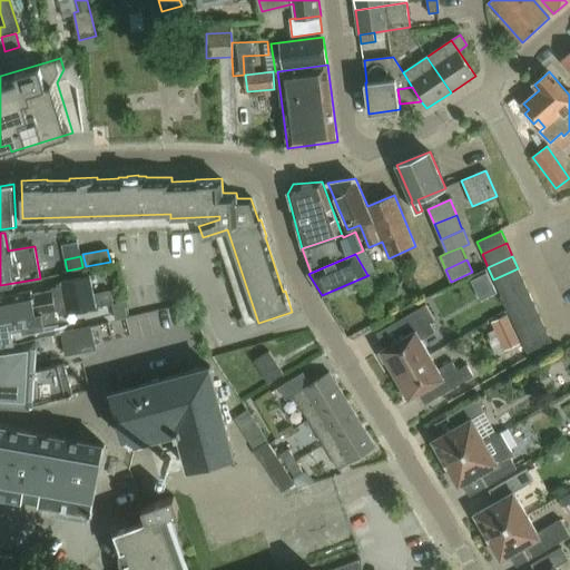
[(518,268),(493,279),(499,292),(523,281),(518,268)]
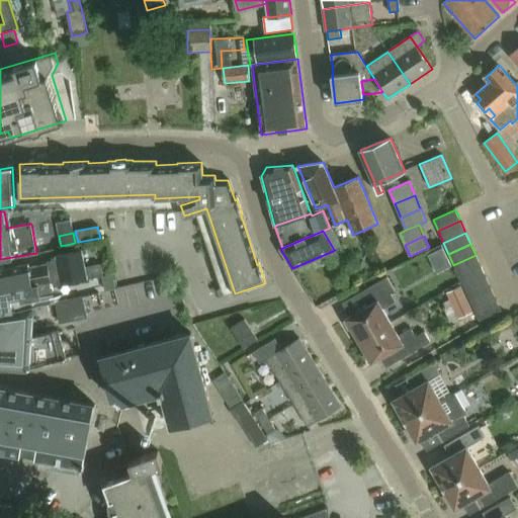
[(101,266),(93,267),(85,269),(81,250),(57,256),(58,261),(27,267),(27,264),(0,269),(0,291),(52,284),(52,287),(53,287),(103,276),(101,266)]
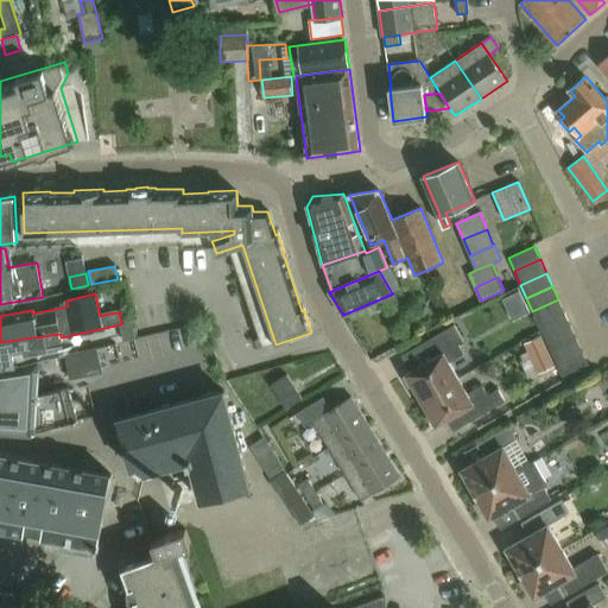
[(558,299),(532,311),(538,324),(564,312),(558,299)]
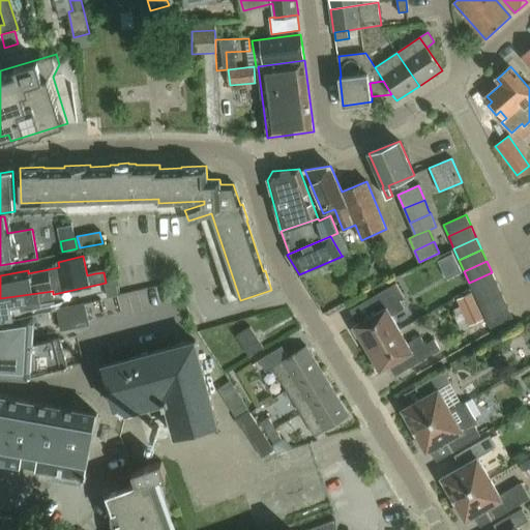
[(492,272),(469,283),(475,294),(497,284),(492,272)]
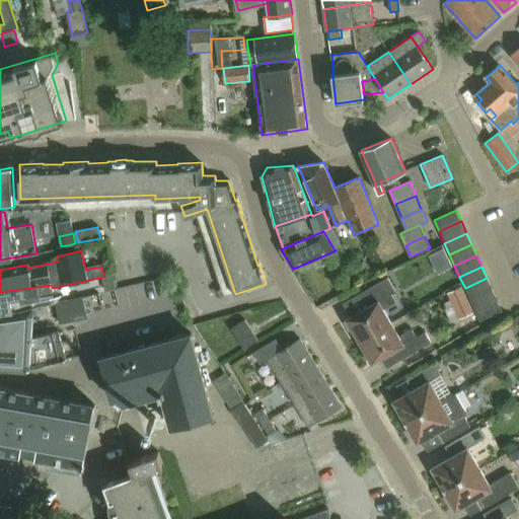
[(117,289),(114,276),(102,278),(105,291),(117,289)]
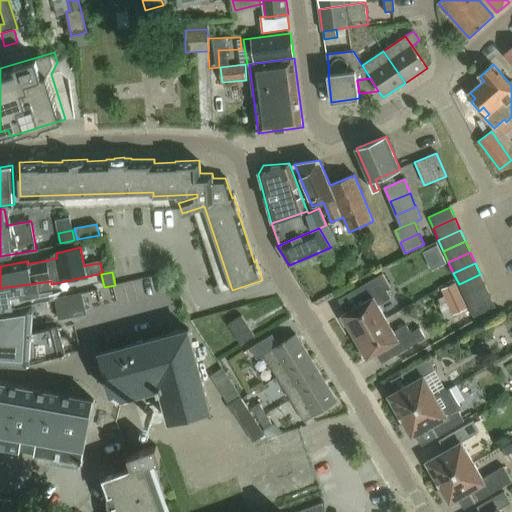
[(355,337),(386,319),(379,305),(391,298),(386,290),(391,288),(383,274),(357,289),(364,302),(342,315),(355,337)]
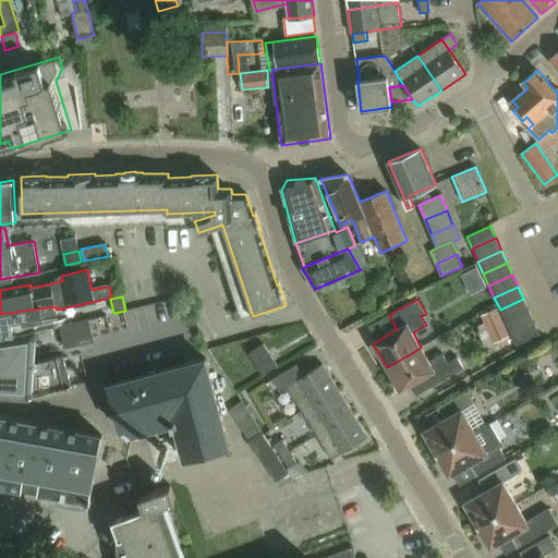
[(523,299),(500,310),(506,322),(529,311),(523,299)]
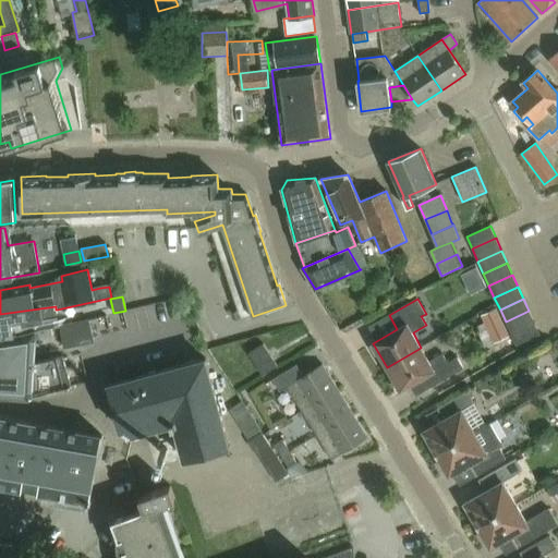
[(59,317),(57,310),(56,310),(56,306),(0,314),(0,336),(36,329),(34,322),(44,319),(59,317)]
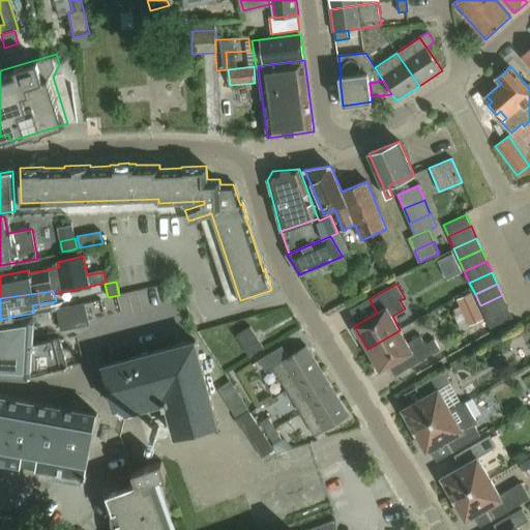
[(472,292),(457,299),(461,306),(469,325),(483,318),(472,292)]
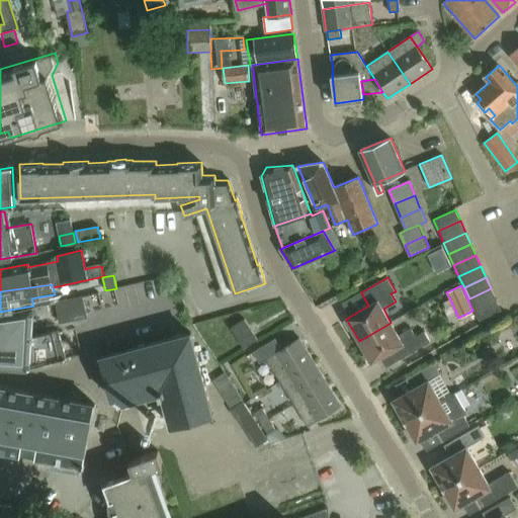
[(491,288),(469,298),(475,310),(496,299),(491,288)]
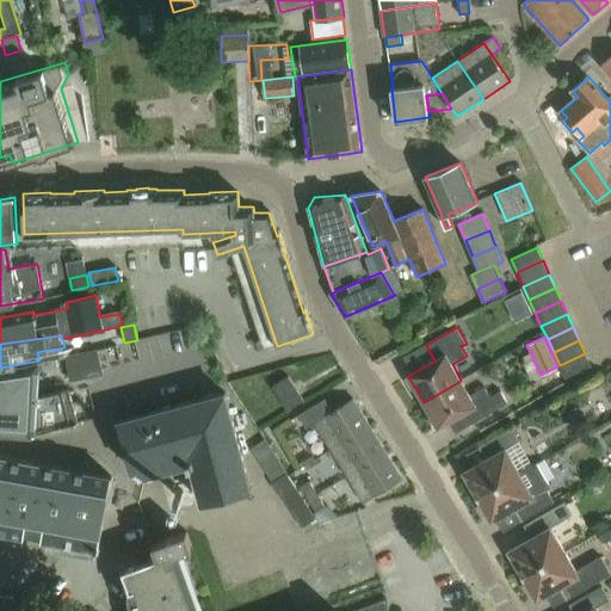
[(66,356),(65,356),(69,374),(71,380),(103,372),(98,349),(66,356)]
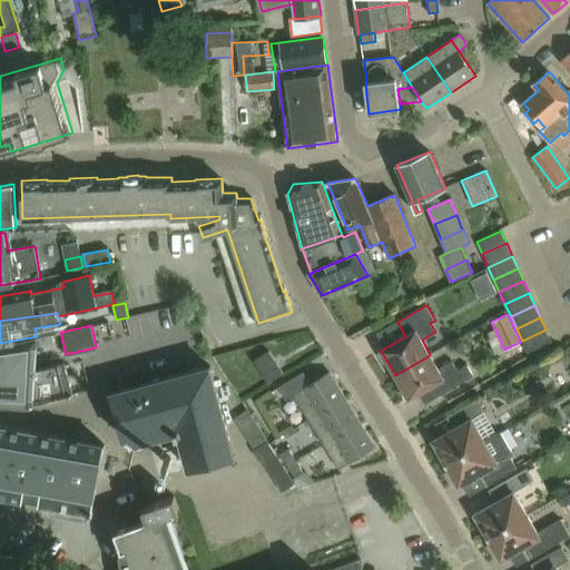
[(495,330),(485,334),(495,354),(504,350),(495,330)]
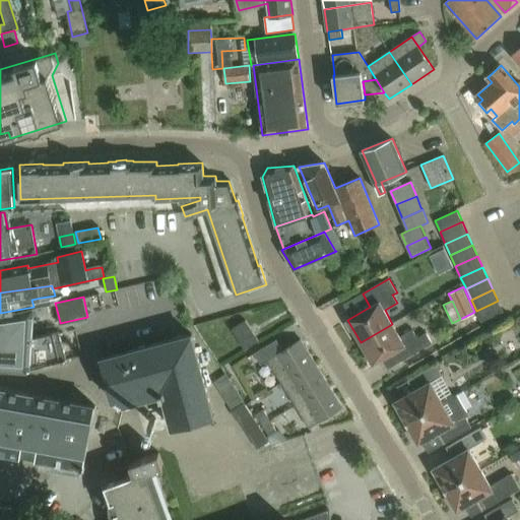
[(498,301),(476,311),(481,322),(504,312),(498,301)]
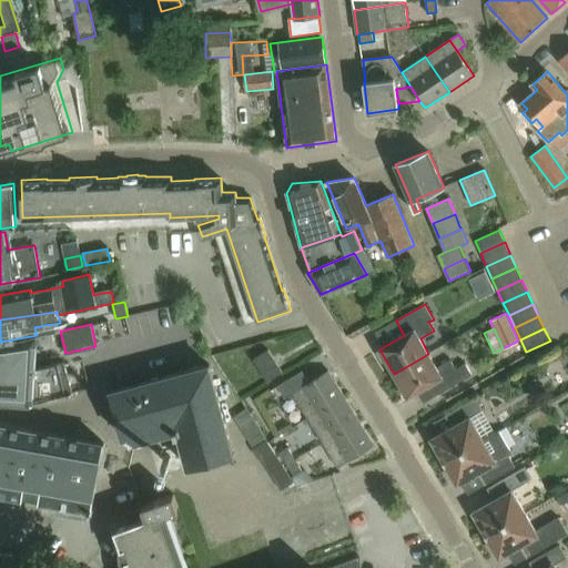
[(36,371),(38,348),(37,335),(0,342),(0,401),(33,404),(34,401),(71,393),(64,363),(36,371)]
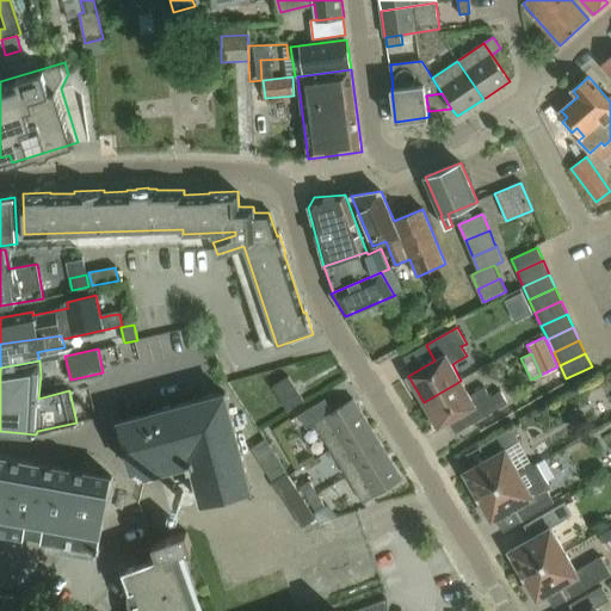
[(288,411),(304,400),(289,376),(272,387),(288,411)]
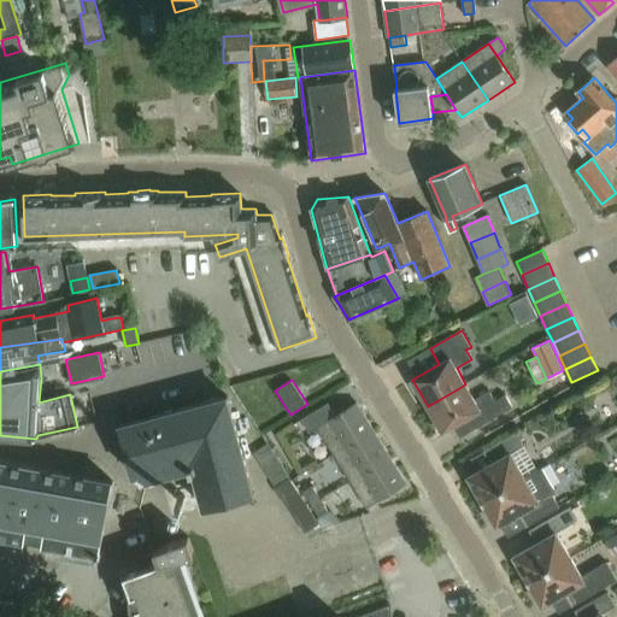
[(465,385),(428,406),(442,433),(469,417),(476,429),(512,407),(506,395),(495,401),(489,392),(475,400),(465,385)]
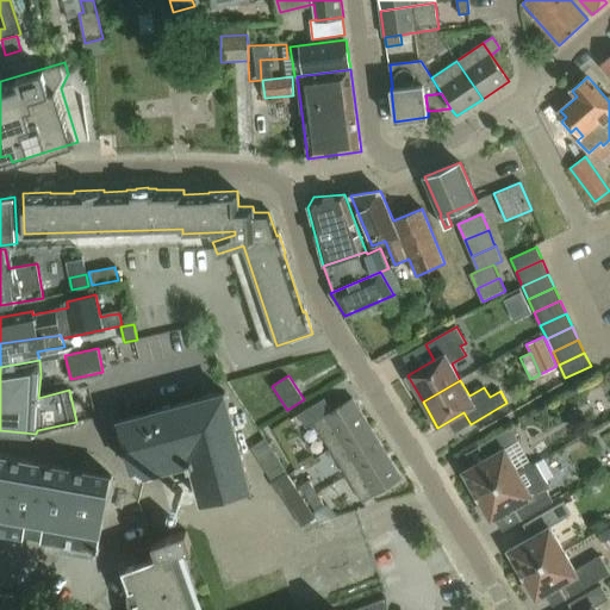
[(201,503),(251,489),(225,392),(119,421),(132,470),(141,477),(188,464),(190,467),(192,466),(201,503)]
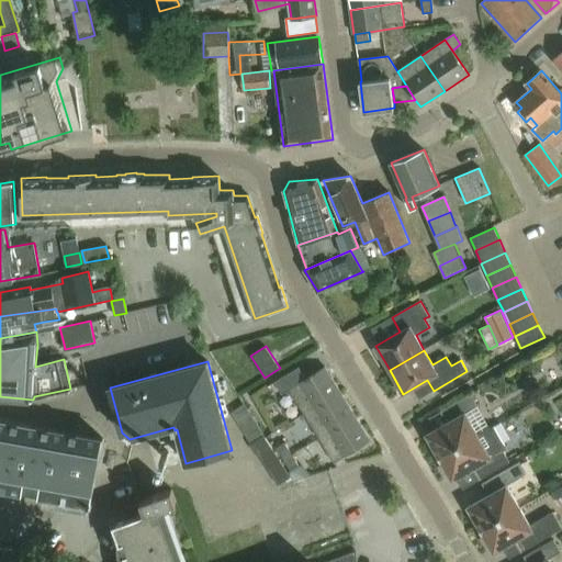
[(299,367),(274,382),(282,394),(289,390),(304,414),(340,392),(325,367),(306,379),(299,367)]
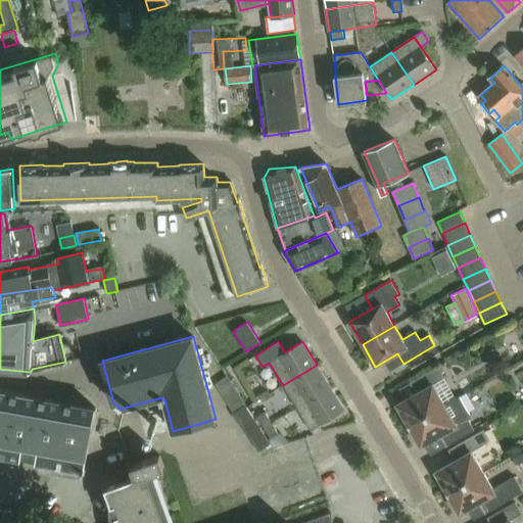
[(317,365),(283,385),(297,408),(331,387),(317,365)]
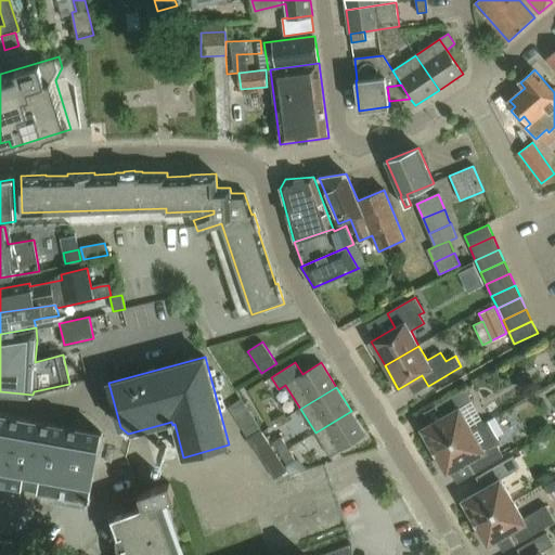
[(435,452),(473,430),(485,423),(465,389),(435,407),(442,418),(422,429),(435,452)]
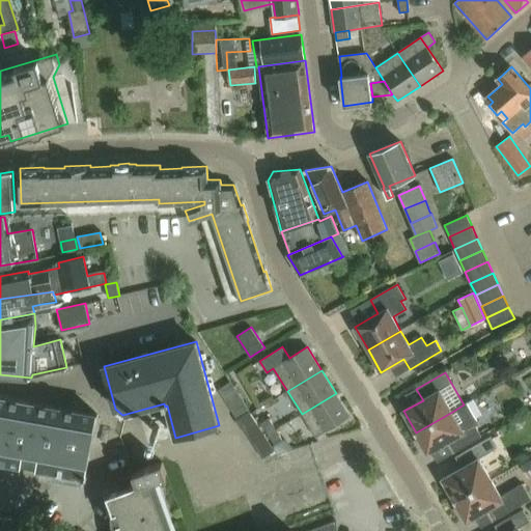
[(249,412),(229,382),(218,390),(236,419),(249,412)]
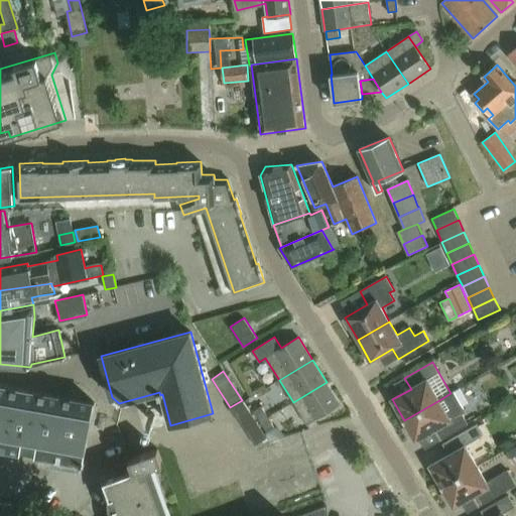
[(327,382),(293,402),(307,425),(340,404),(327,382)]
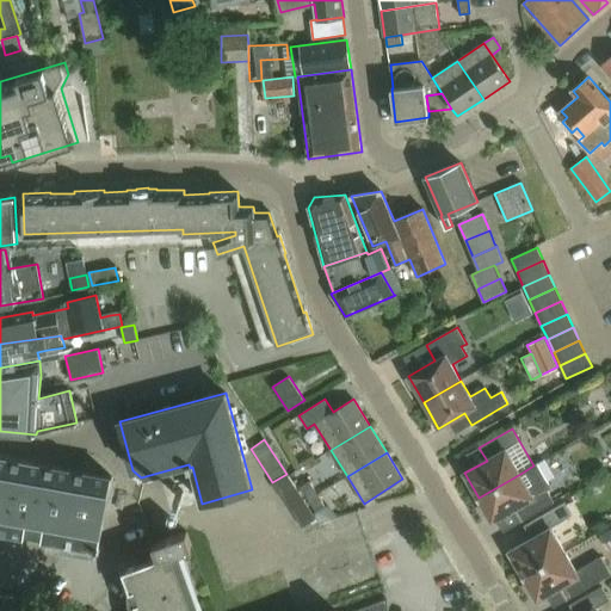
[(0,530),(23,535),(29,504),(50,508),(44,538),(99,549),(112,476),(0,456),(0,530)]
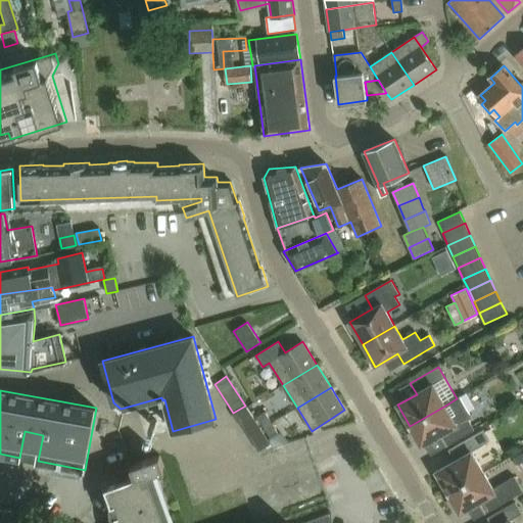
[(446,446),(474,430),(468,419),(471,417),(460,396),(457,398),(445,406),(410,426),(421,446),(440,435),(446,446)]
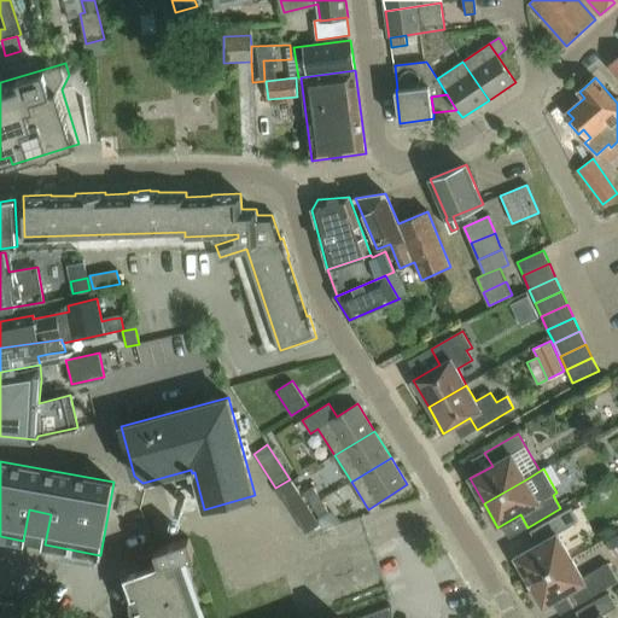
[(290,479),(275,488),(274,489),(280,499),(283,499),(296,489),(290,479)]
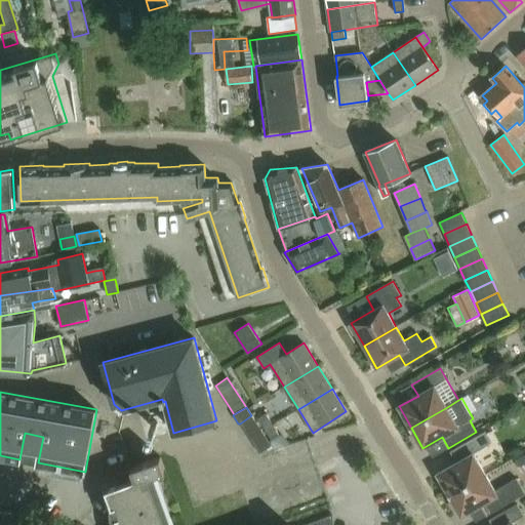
[(265,413),(257,418),(271,441),(279,436),(265,413)]
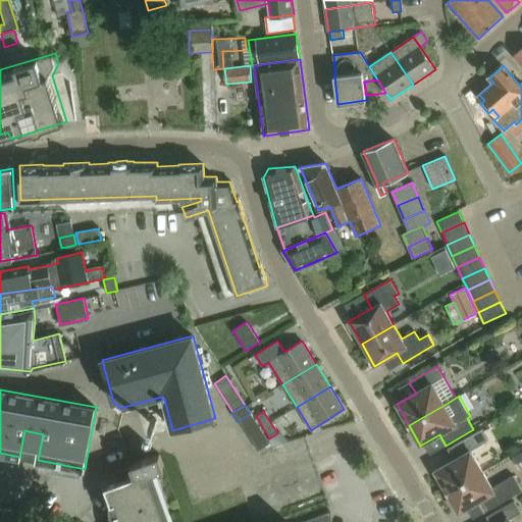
[(250,413),(239,421),(257,451),(269,442),(250,413)]
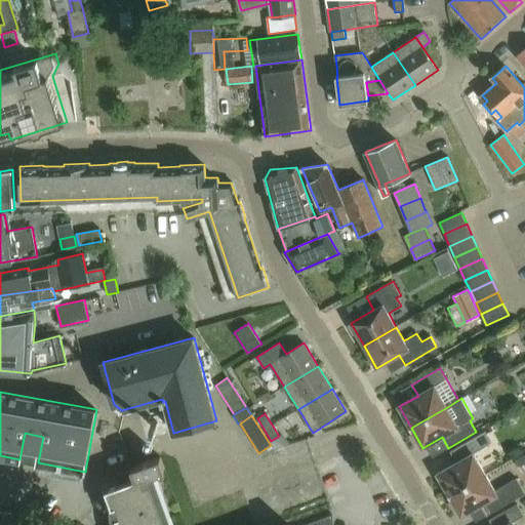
[(450,494),(485,474),(474,453),(492,443),(485,432),(450,452),(456,462),(438,474),(450,494)]
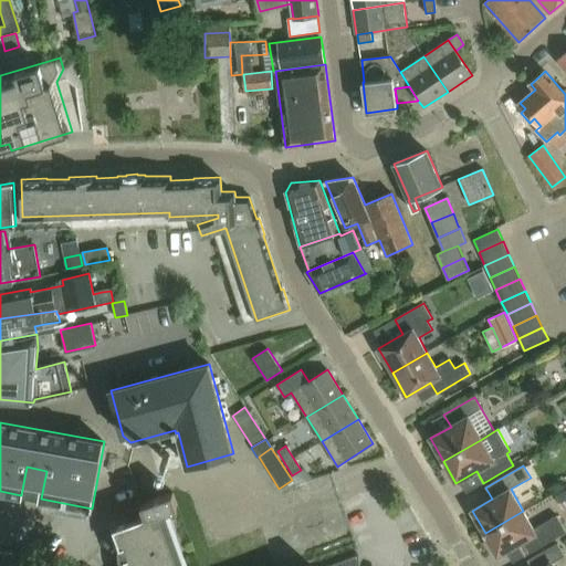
[(565,506),(565,489),(555,496),(563,509),(565,506)]
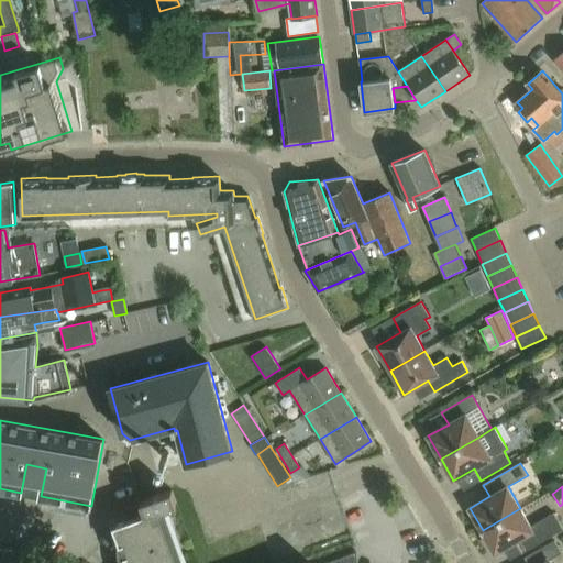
[(356,562),(357,552),(328,562),(179,562),(165,521),(169,519),(165,507),(177,503),(173,490),(141,501),(145,514),(113,525),(128,562),(356,562)]
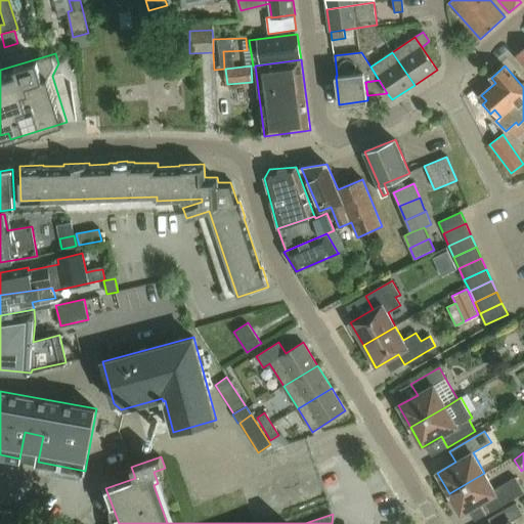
[(484,473),(449,493),(461,515),(469,510),(476,521),(523,492),(523,491),(516,477),(493,490),(484,473)]
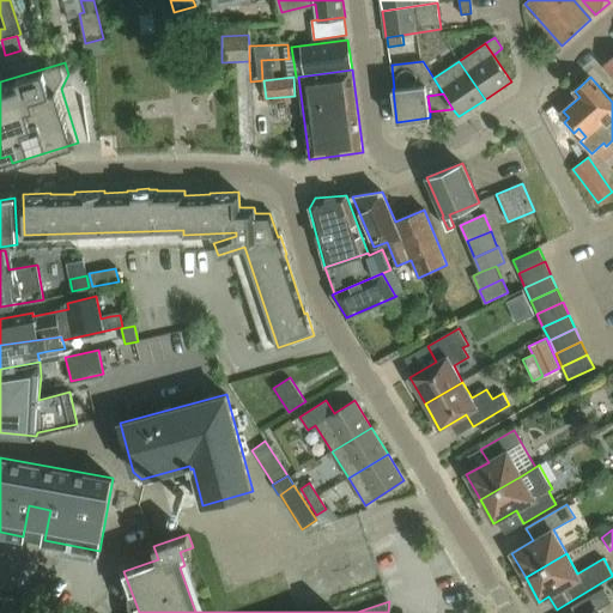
[(600,612),(599,610),(612,602),(605,589),(571,607),(574,612),(600,612)]
